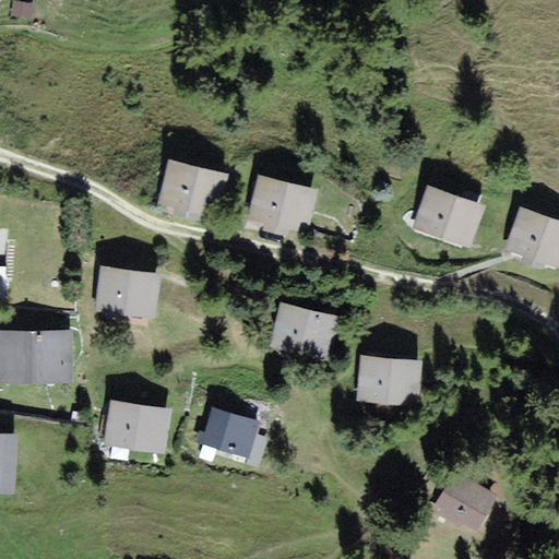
[(24,3),(15,0),(7,0),(4,7),(20,13),(24,3)]
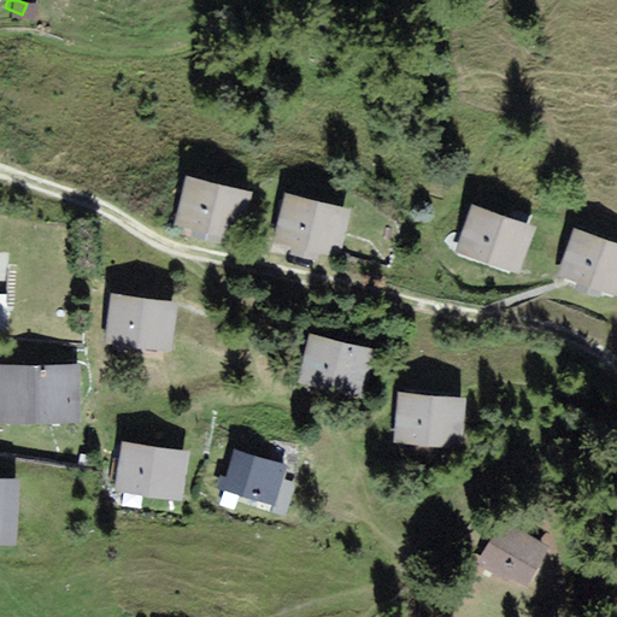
[(244,189),(186,175),(174,219),(231,234),(244,189)]
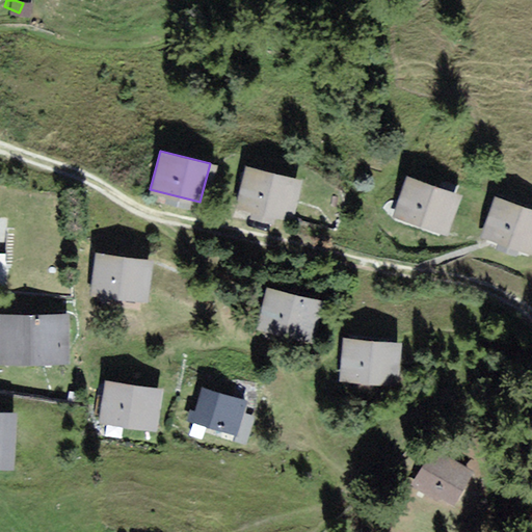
[(293,178),(242,166),(235,204),(285,215),(293,178)]
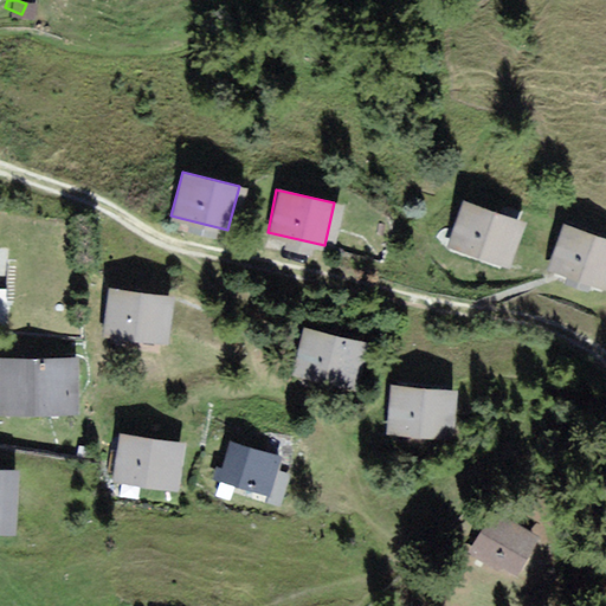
[(523,221),(459,200),(444,244),(508,266),(523,221)]
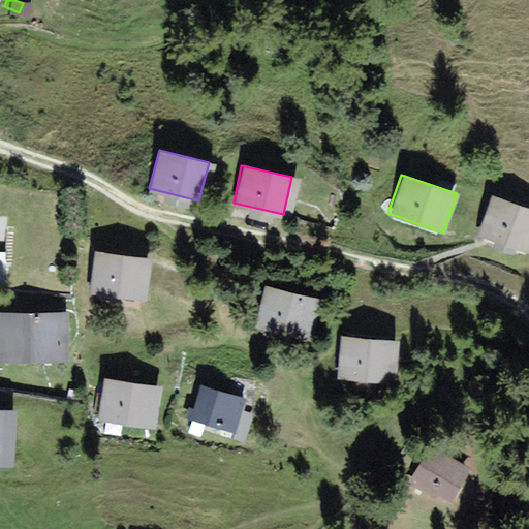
[(528,246),(528,210),(492,194),(475,232),(526,254),(528,246)]
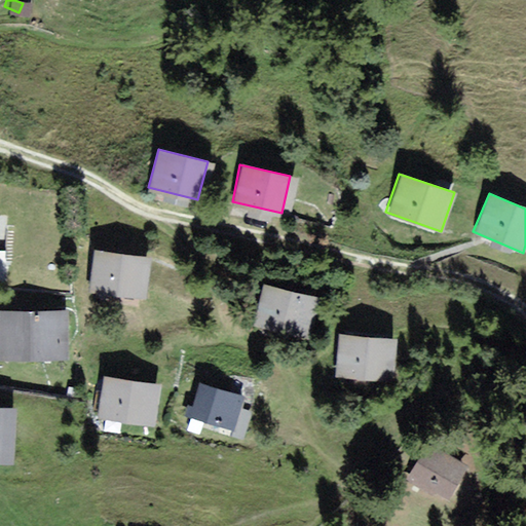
[(144,254),(90,249),(86,288),(140,293),(144,254)]
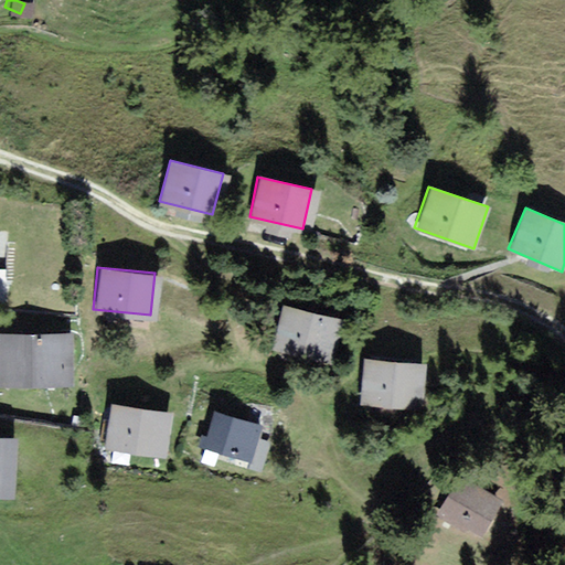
[(342,319),(281,302),(270,345),(330,362),(342,319)]
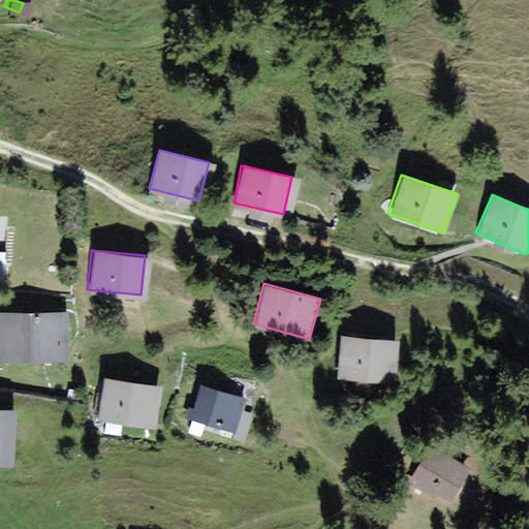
[(0,352),(57,356),(60,311),(0,307),(0,352)]
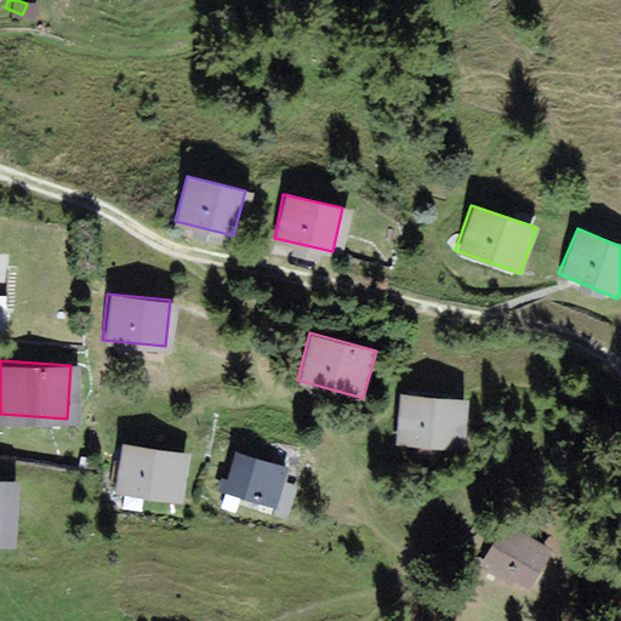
[(461,402),(398,399),(397,443),(459,446),(461,402)]
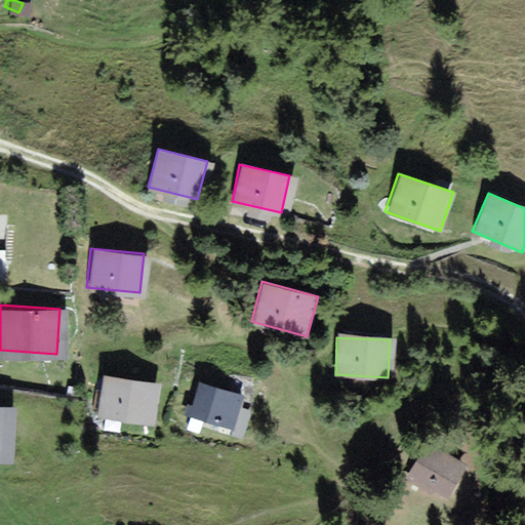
[(163,380),(94,374),(91,413),(160,419),(163,380)]
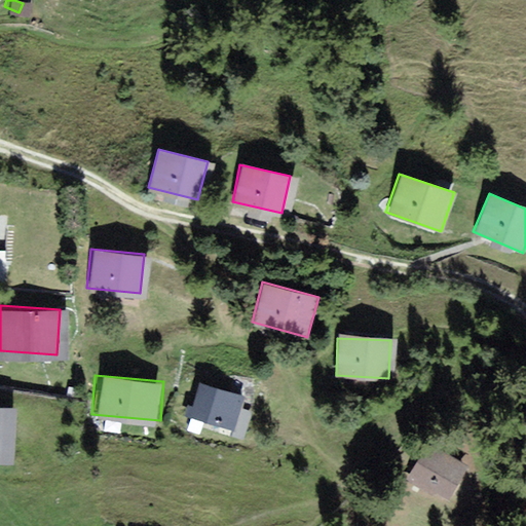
[(240,396),(194,380),(183,413),(229,428),(240,396)]
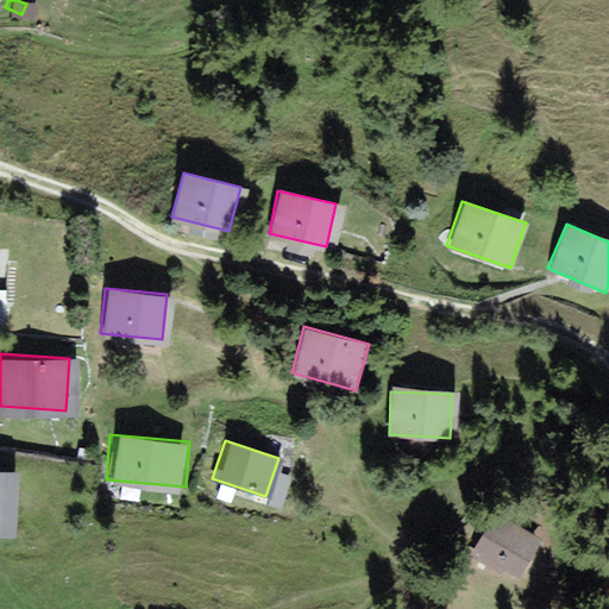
[(534,538),(489,514),(469,550),(514,575),(534,538)]
